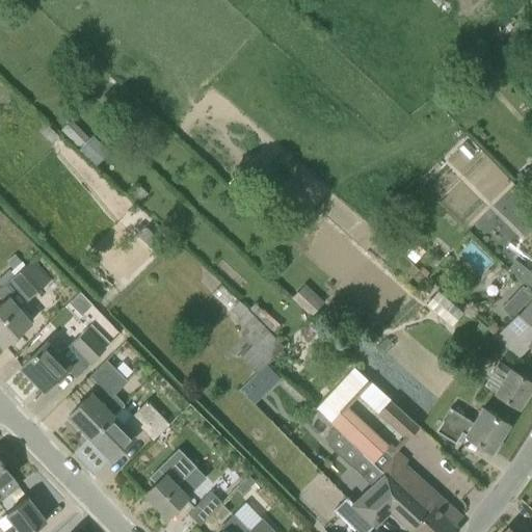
[(60,126),(78,144),(87,135),(79,128),(82,125),(72,115),(60,126)]
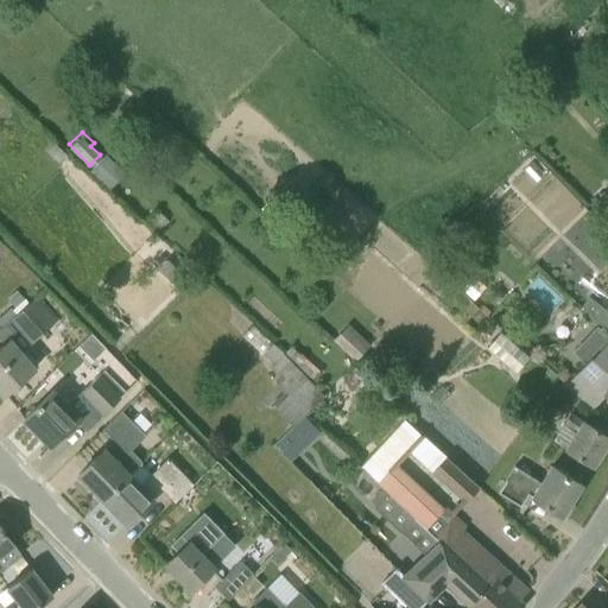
[(106,153),(92,170),(113,188),(127,171),(106,153)]
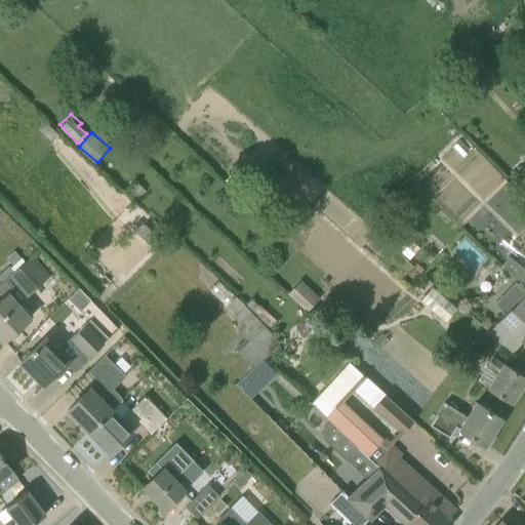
[(524,167),(511,184),(510,184),(524,198),(524,167)]
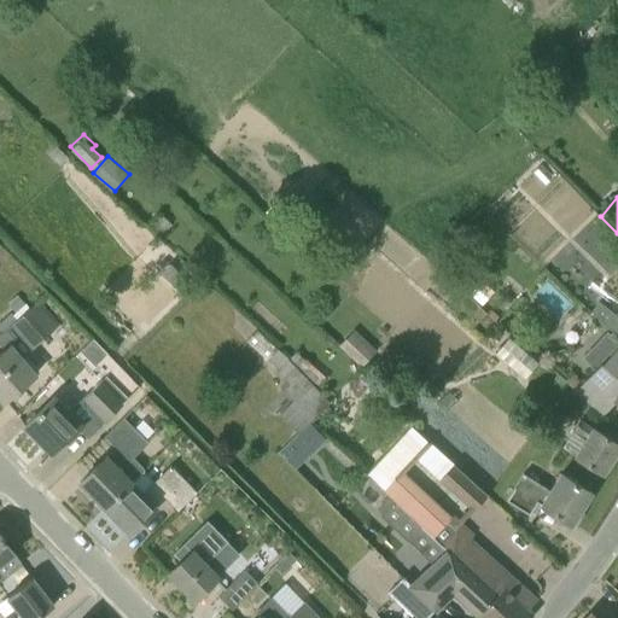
[(617,312),(616,315),(599,302),(592,313),(606,327),(617,336),(617,312)]
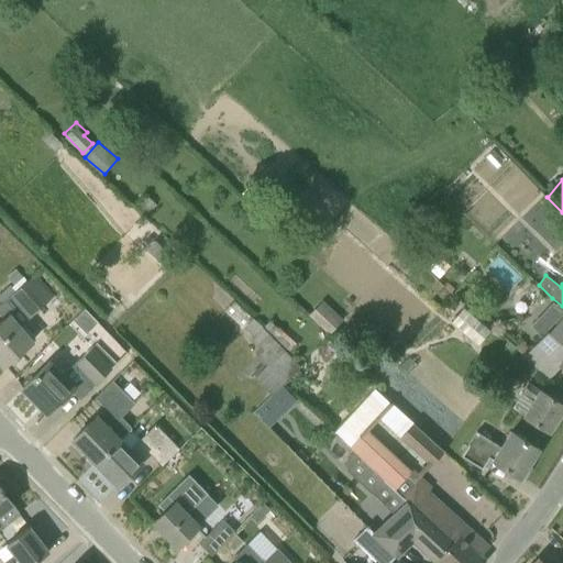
[(30,278),(12,295),(31,317),(50,300),(30,278)]
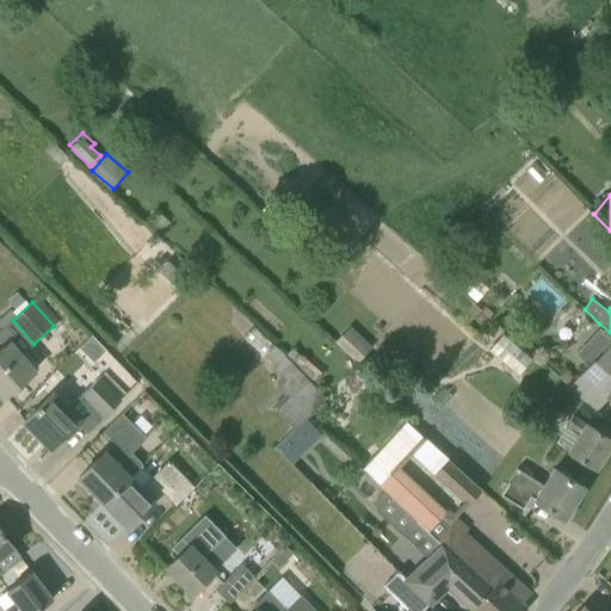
[(334,343),(357,363),(371,346),(350,326),(334,343)]
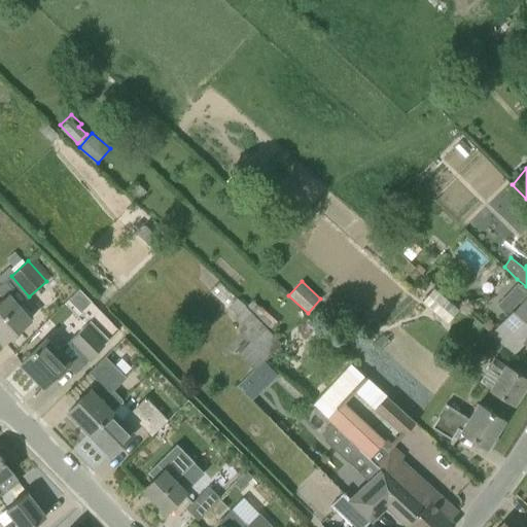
[(458,308),(457,307),(434,287),(423,301),(447,321),(458,308)]
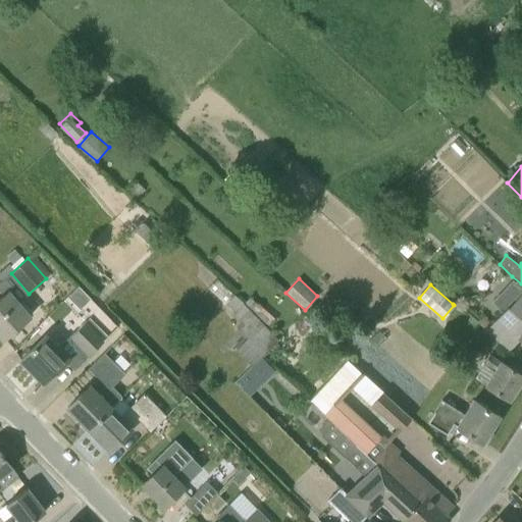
[(8,292),(0,299),(0,335),(3,340),(30,317),(8,292)]
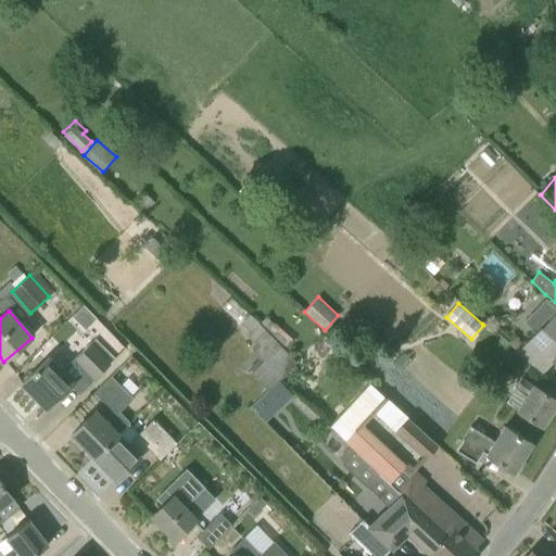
[(555,364),(555,315),(519,354),(543,377),(555,364)]
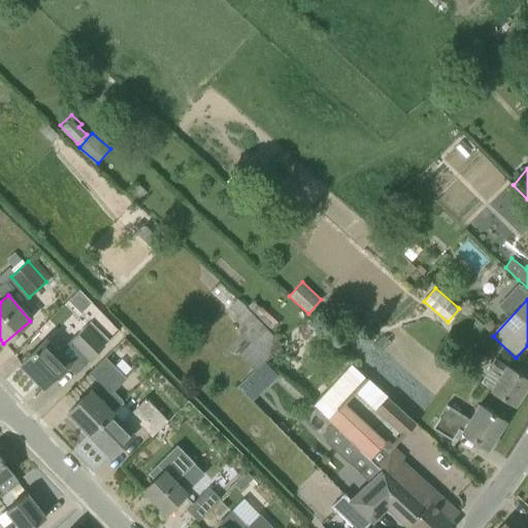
[(105,344),(98,336),(87,325),(70,341),(90,360),(105,344)]
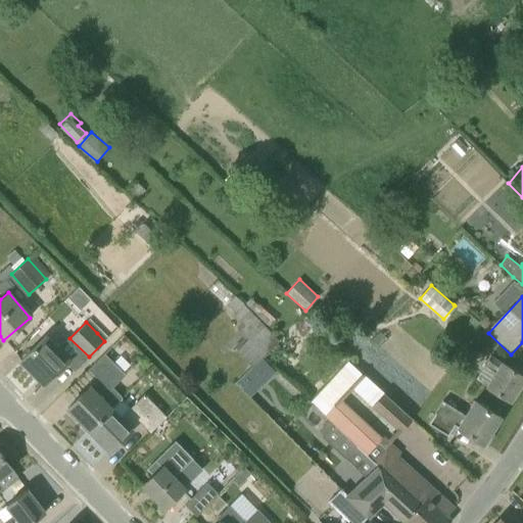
[(68,360),(54,345),(46,336),(21,361),(43,383),(51,375),(52,376),(68,360)]
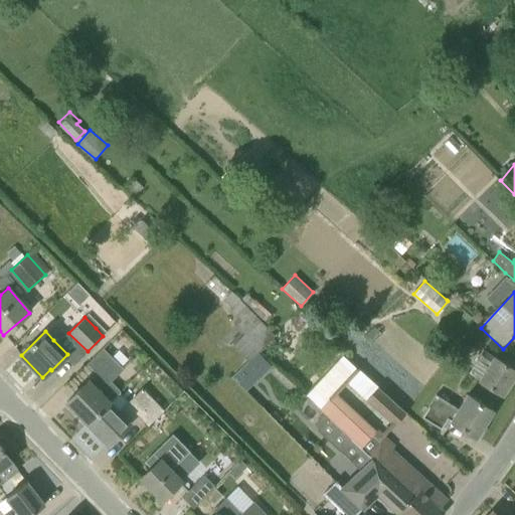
[(66,402),(88,423),(110,402),(120,391),(111,382),(123,369),(112,358),(103,349),(87,364),(96,374),(66,402)]
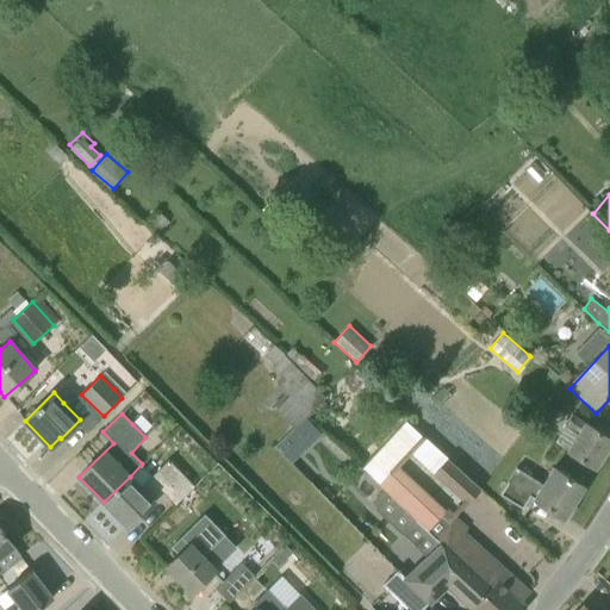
[(294,461),(323,430),(306,415),(278,446),(294,461)]
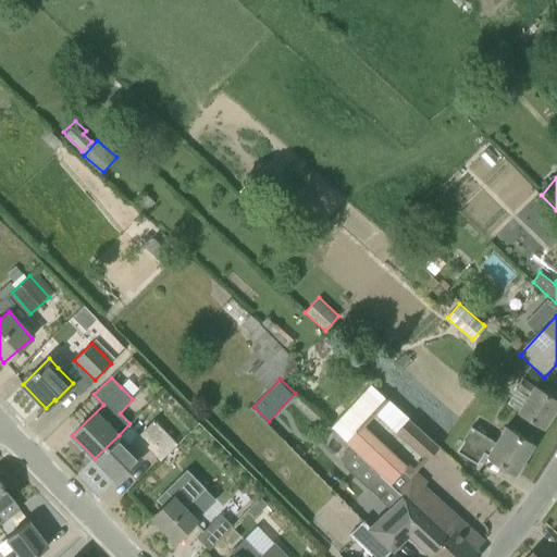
[(556,406),(556,400),(541,391),(533,386),(522,380),(507,404),(518,411),(544,428),(556,406)]
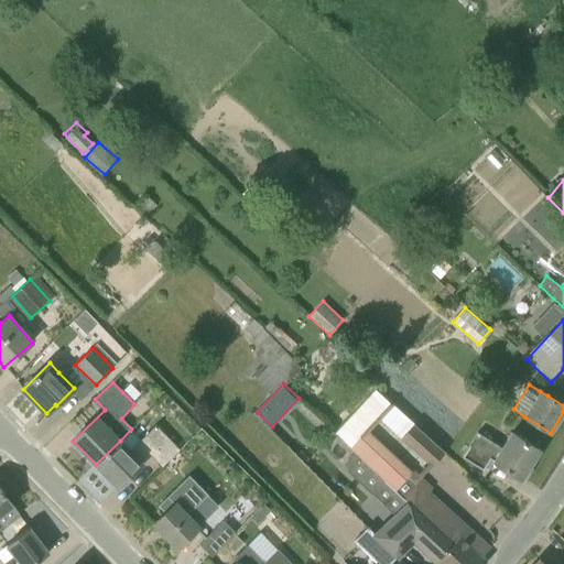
[(443,451),(390,403),(377,418),(430,464),(443,451)]
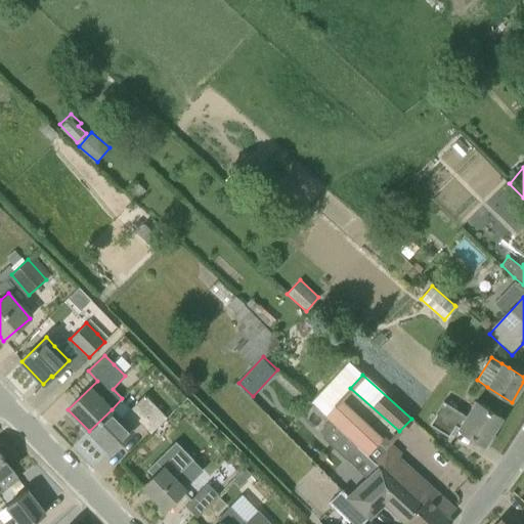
[(331,422),(357,447),(366,455),(381,441),(382,439),(361,420),(355,426),(336,407),(341,401),(340,400),(328,389),(313,405),(331,422)]
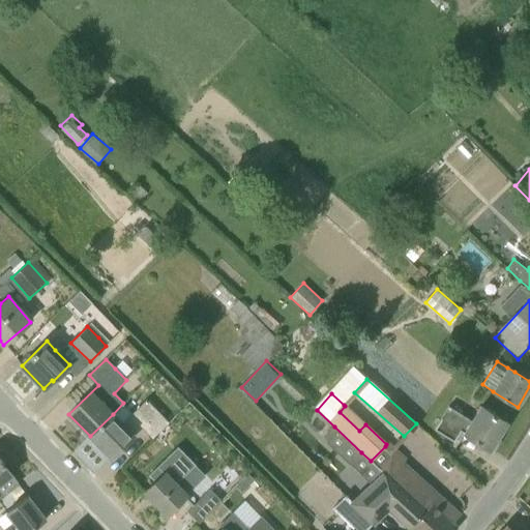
[(113,414),(90,436),(112,459),(135,436),(134,436),(142,429),(152,439),(170,422),(146,400),(123,423),(113,414)]
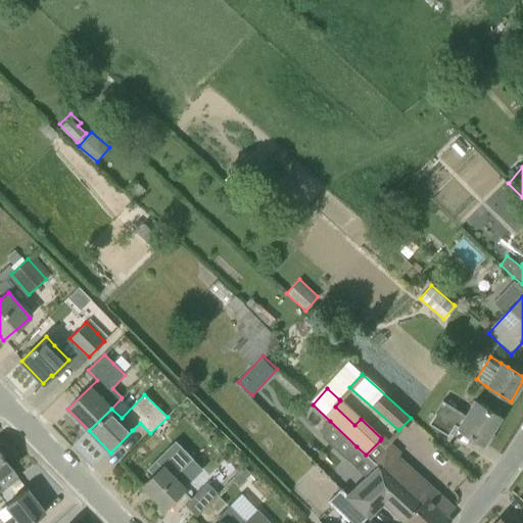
[(501,418),(483,407),(474,401),(466,416),(442,401),(428,424),(447,436),(455,426),(484,444),(501,418)]
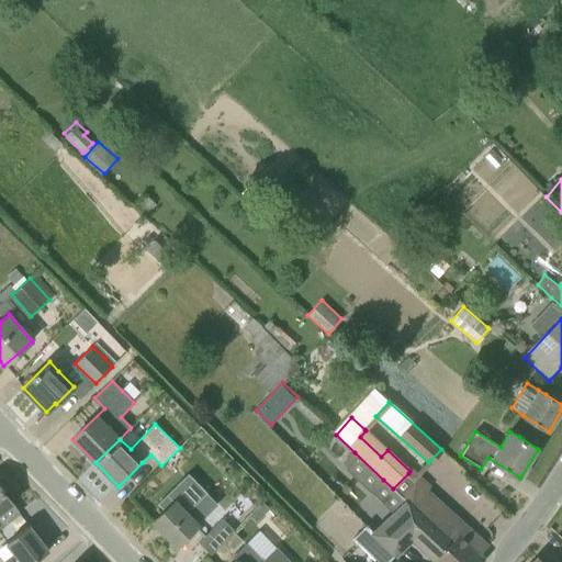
[(371,493),(383,480),(355,452),(343,465),(371,493)]
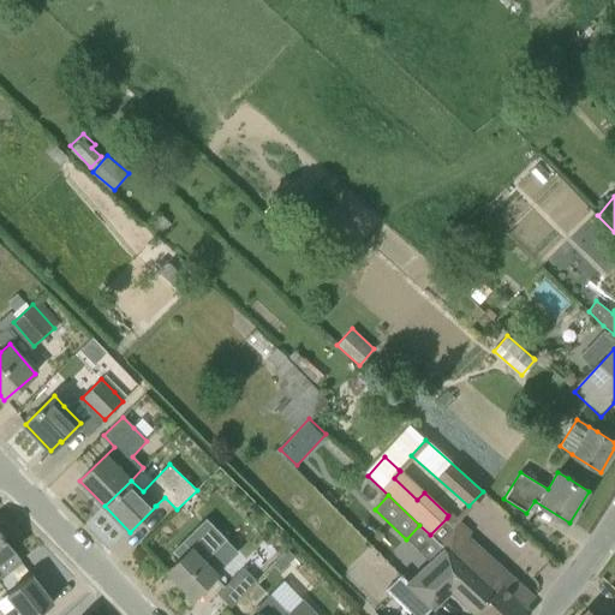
[(469,533),(455,520),(436,541),(445,548),(449,553),(449,551),(495,593),(493,595),(478,613),(479,614),(529,614),(530,614),(513,598),(521,589),(502,572),(465,537),(469,533)]
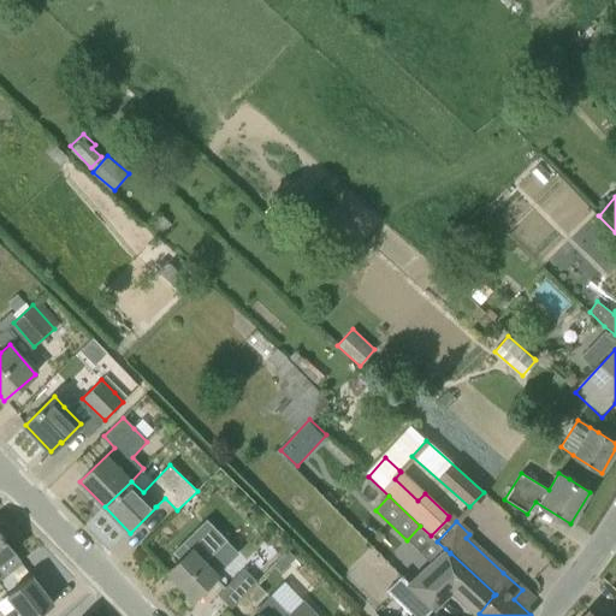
[(22,562),(13,552),(15,552),(0,533),(0,573),(3,576),(22,562)]
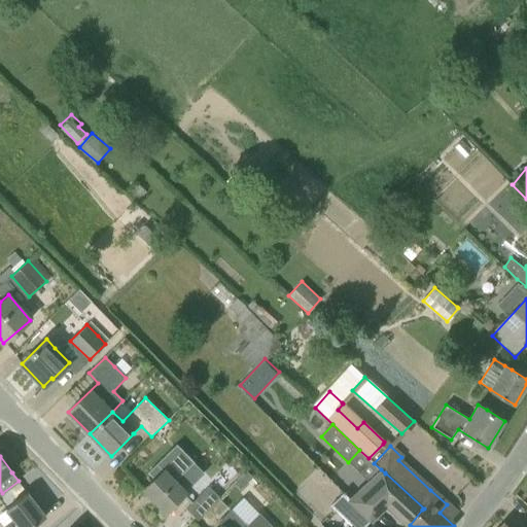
[(166,512),(184,494),(185,492),(175,481),(189,467),(178,456),(164,470),(159,475),(144,489),(166,512)]
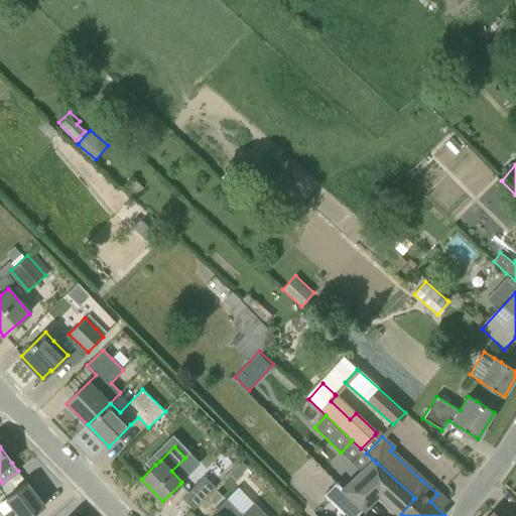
[(413,499),(377,464),(373,460),(343,490),(364,510),(379,494),(400,514),(401,514),(413,499)]
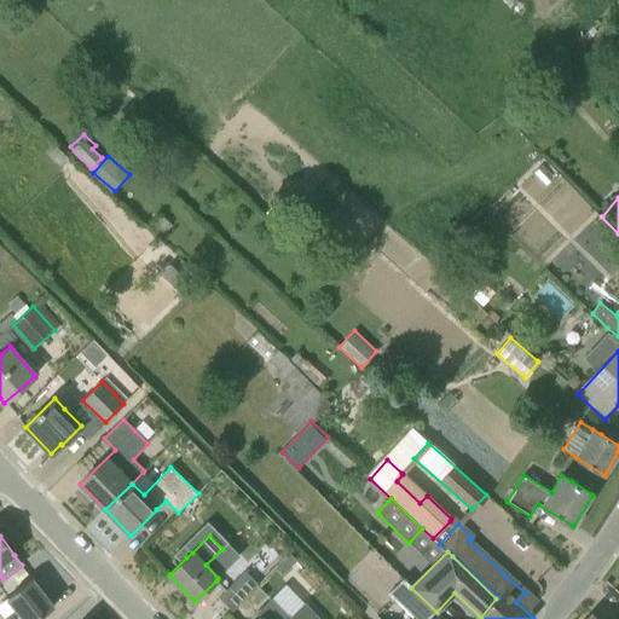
[(232,612),(249,595),(258,585),(244,572),(219,599),(232,612)]
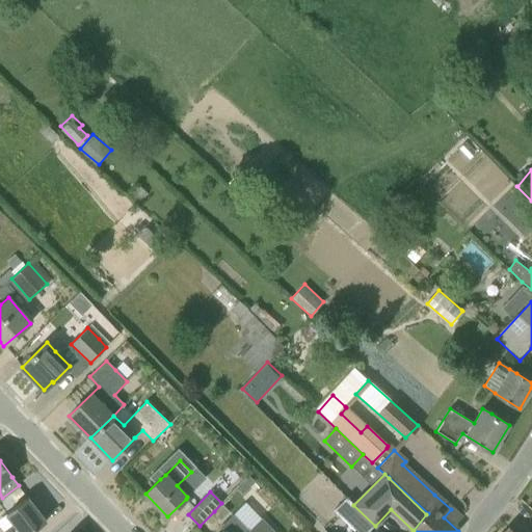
[(31,531),(46,521),(28,498),(6,514),(14,525),(3,531),(31,531)]
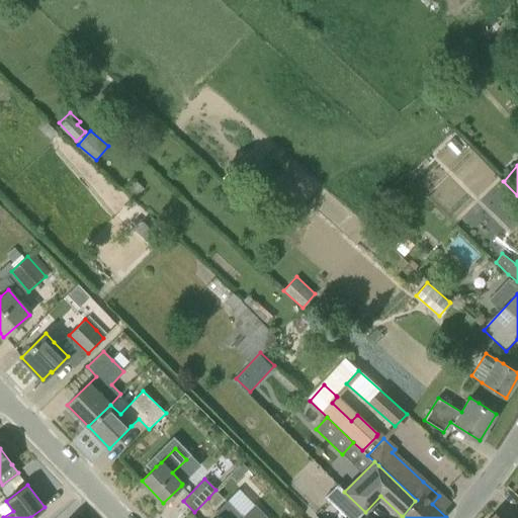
[(344,492),(337,485),(325,497),(347,517),(358,517),(365,512),(344,492)]
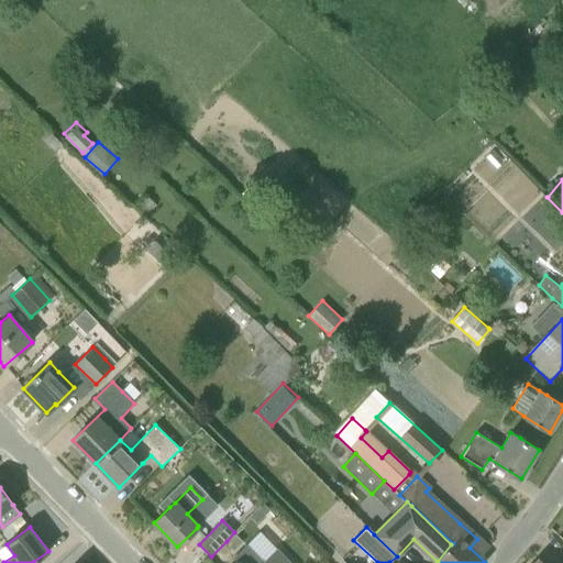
[(290,562),(277,549),(264,561),(247,543),(232,558),(238,562),(236,562),(290,562)]
